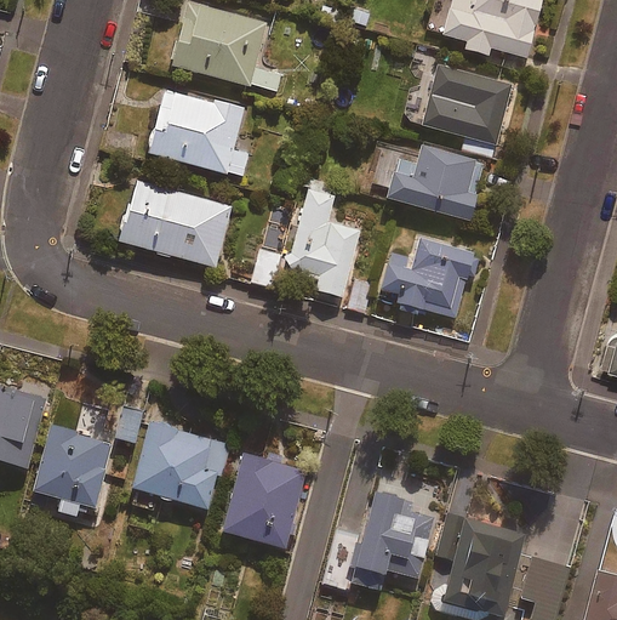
[(541,0),(451,0),(443,34),(466,40),(464,47),(487,55),(490,47),(526,57),(541,0)]
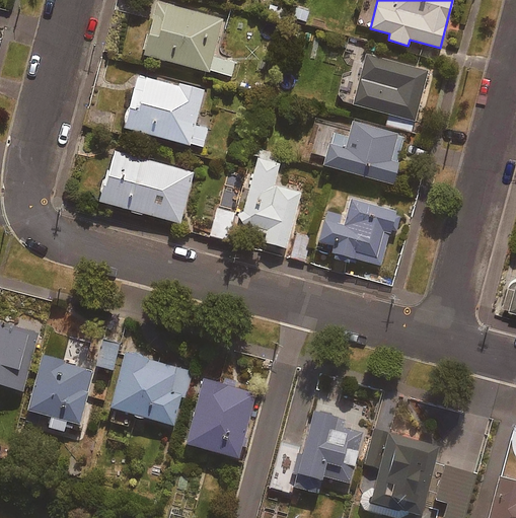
[(224,19),(157,1),(143,54),(232,77),(236,63),(214,57),(224,19)]
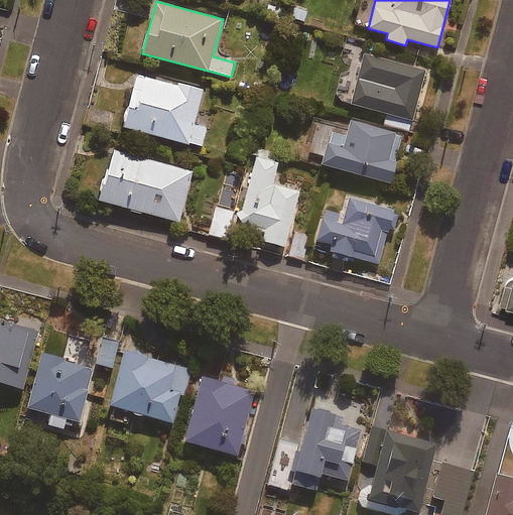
[(312,10),(294,4),(289,17),(307,24),(312,10)]
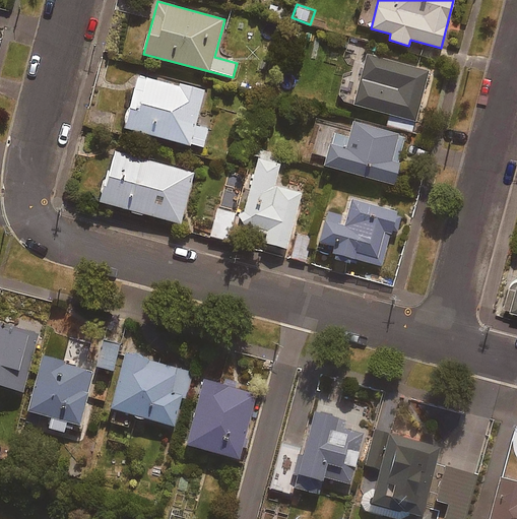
[(429,72),(367,54),(352,104),(391,115),(388,125),(411,132),(429,72)]
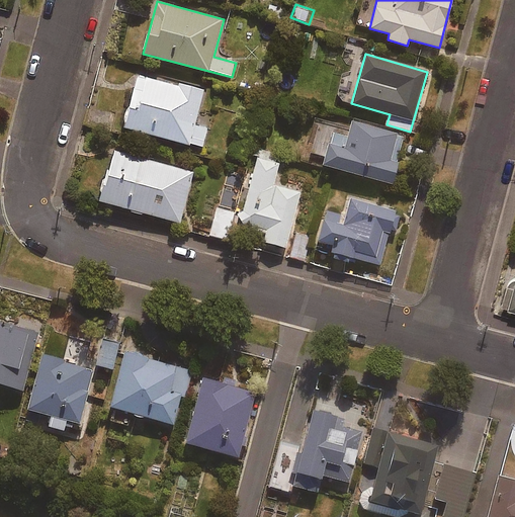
[(203,91),(138,74),(123,127),(203,148),(208,128),(195,125),(203,91)]
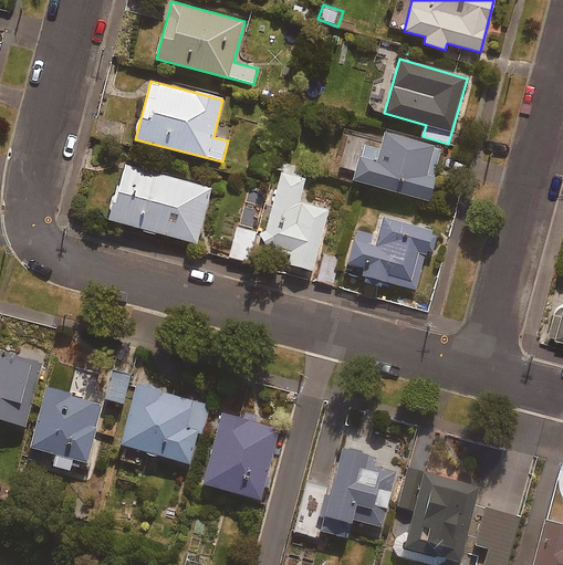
[(383,132),(379,143),(350,134),(339,175),(427,200),(441,148),(383,132)]
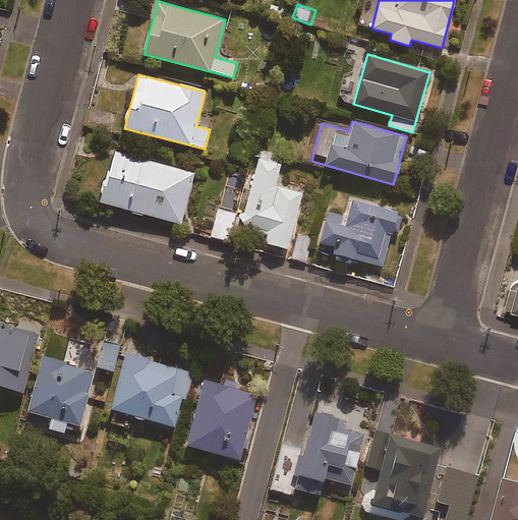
[(195,174),(113,151),(99,201),(180,225),(195,174)]
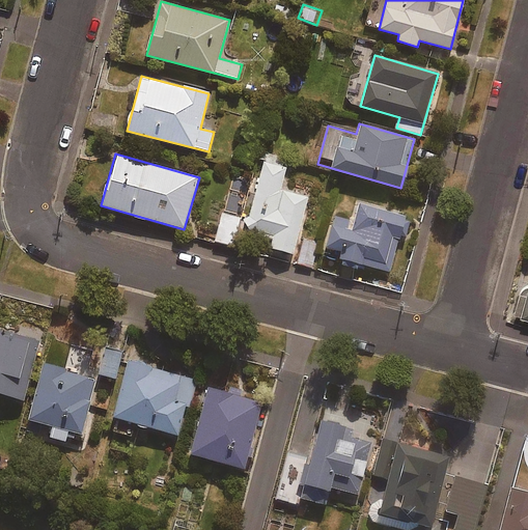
[(286,167),(264,161),(244,230),(272,238),(270,247),(293,253),(308,197),(280,190),(286,167)]
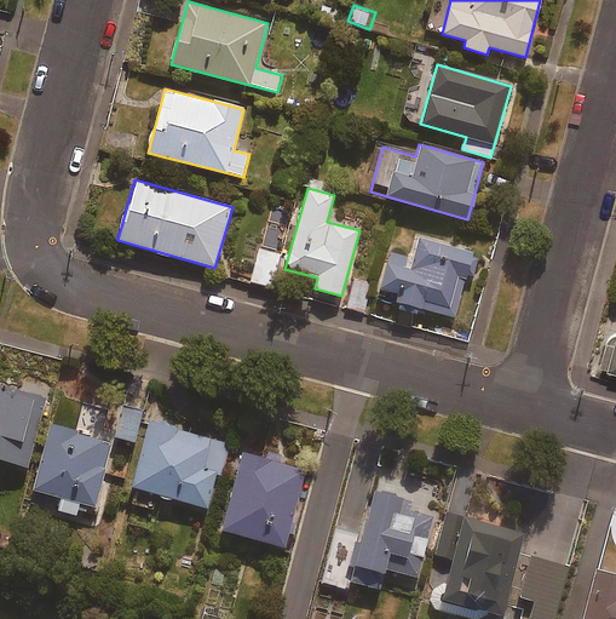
[(481,253),(419,236),(413,258),(389,252),(379,287),(398,293),(395,305),(416,311),(418,307),(455,317),(467,274),(473,275),(481,253)]
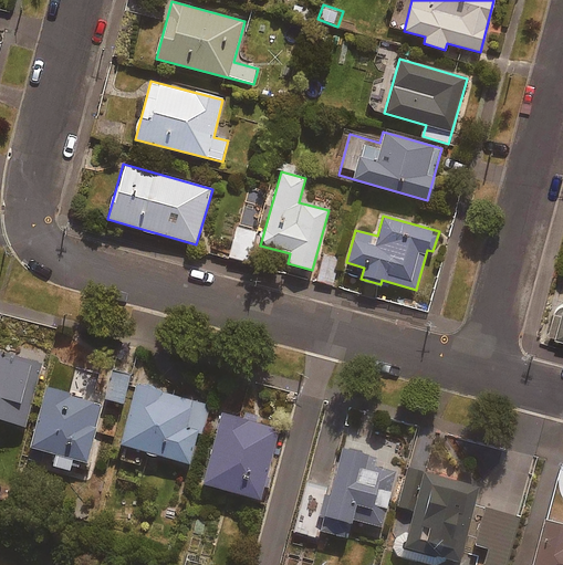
[(257,234),(238,229),(230,258),(249,262),(257,234)]
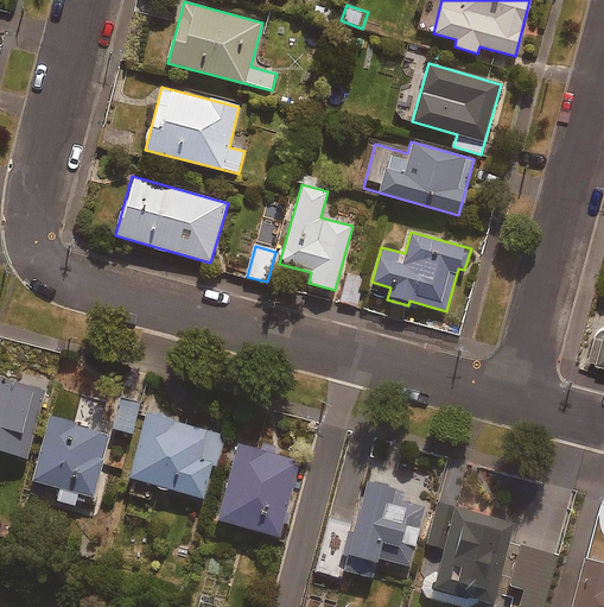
[(370,276),(348,269),(338,302),(361,309),(370,276)]
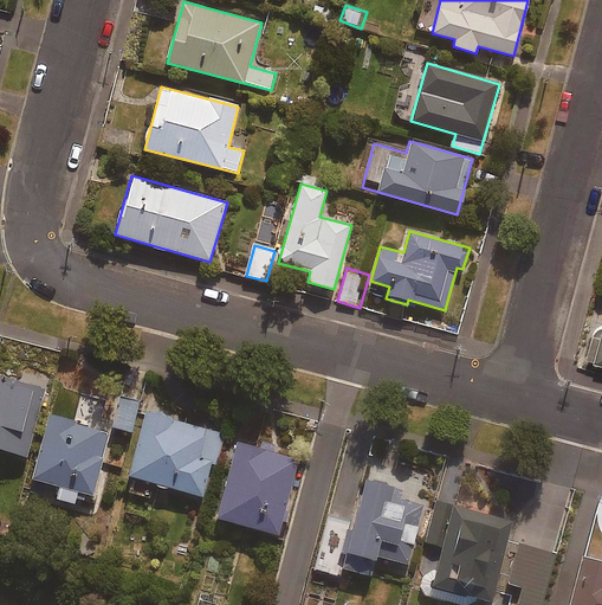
[(46,390),(0,375),(0,449),(26,457),(46,390)]
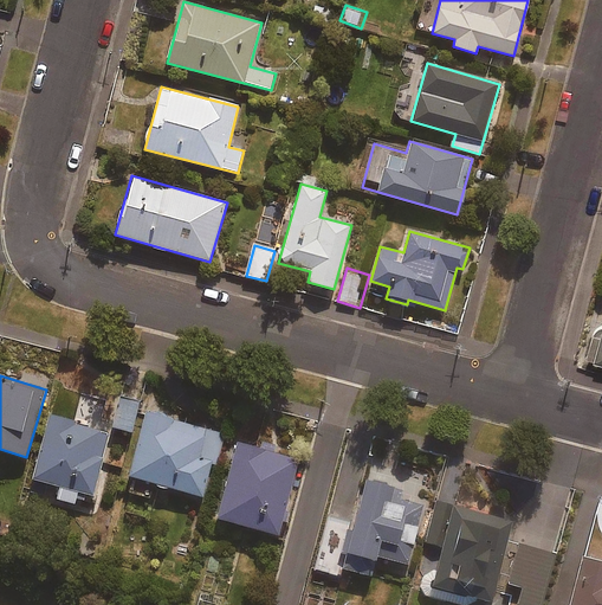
[(141,400),(120,393),(109,425),(131,432),(141,400)]
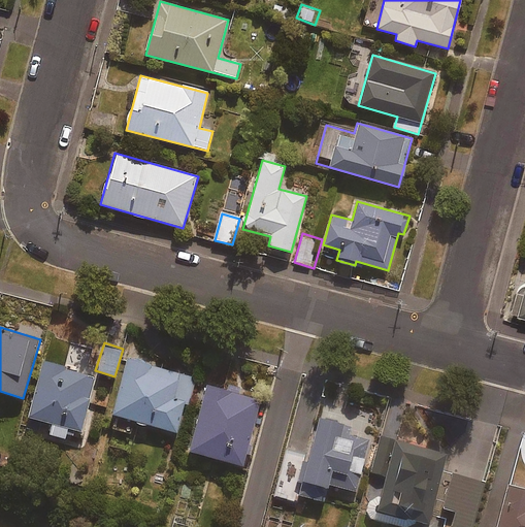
[(110,413),(120,415),(116,428),(132,433),(136,421),(175,433),(185,403),(172,399),(181,374),(128,357),(110,413)]
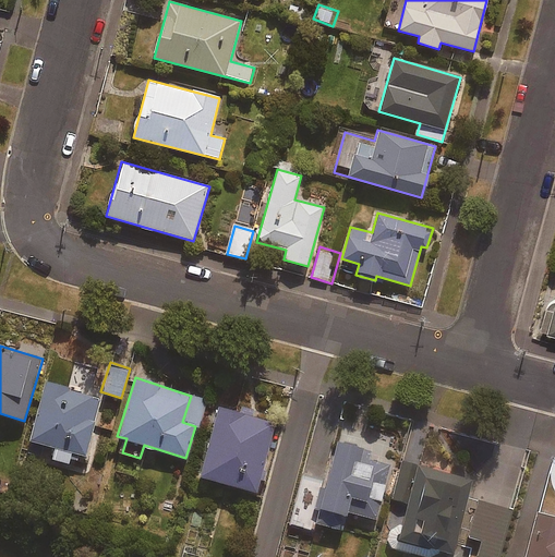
[(103,399),(45,382),(27,439),(53,448),(50,458),(68,463),(72,452),(85,456),(103,399)]
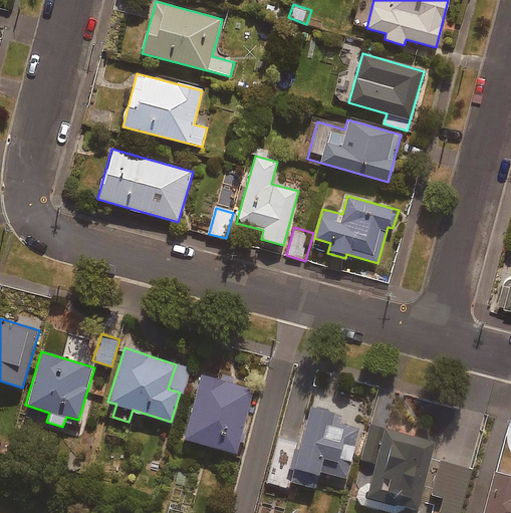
[(254,391),(200,374),(182,438),(235,454),(254,391)]
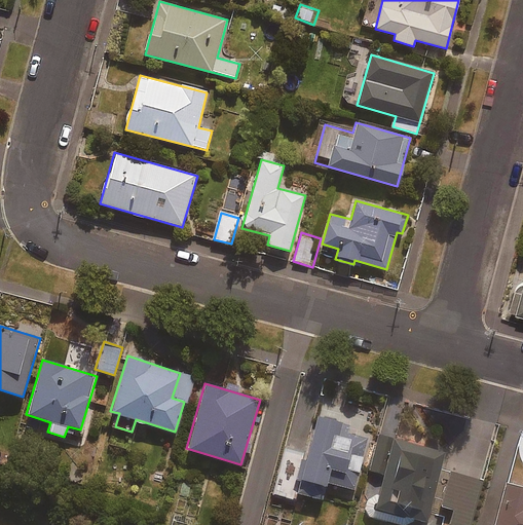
[(339,421),(303,412),(295,445),(286,443),(271,493),(297,500),(299,493),(321,499),(326,482),(353,489),(367,441),(336,433),(339,421)]
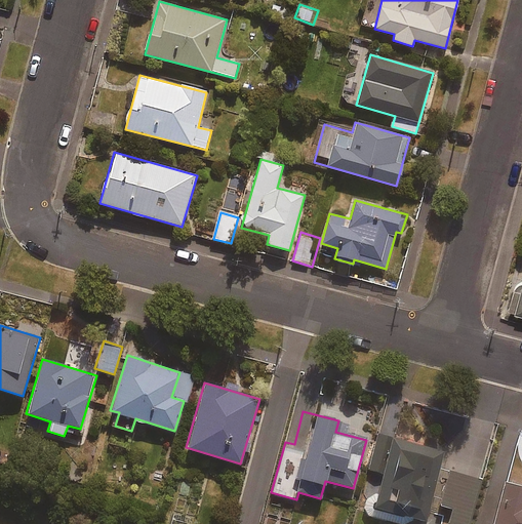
[(445,451),(378,434),(369,471),(383,474),(371,516),(402,523),(415,523),(417,519),(427,521),(445,451)]
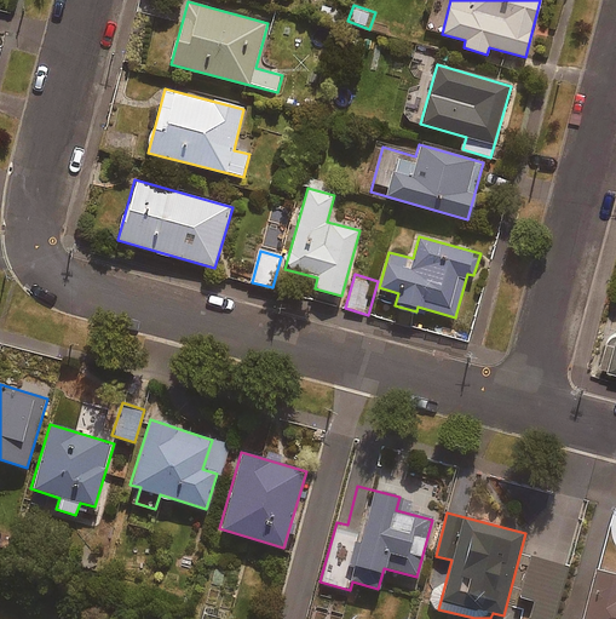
[(554,618),(570,560),(533,550),(520,597),(535,601),(531,618),(554,618)]
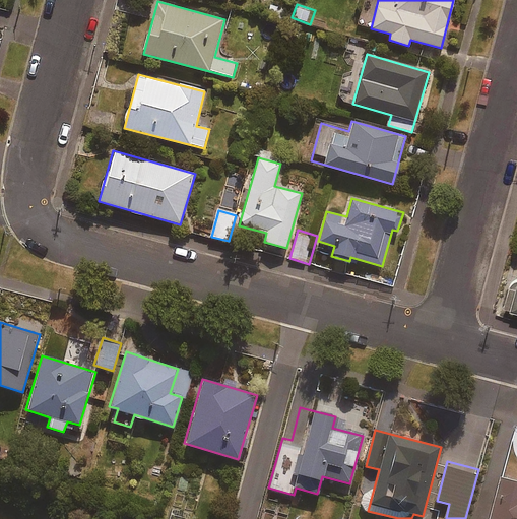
[(516,482),(500,478),(489,518),(516,518),(516,482)]
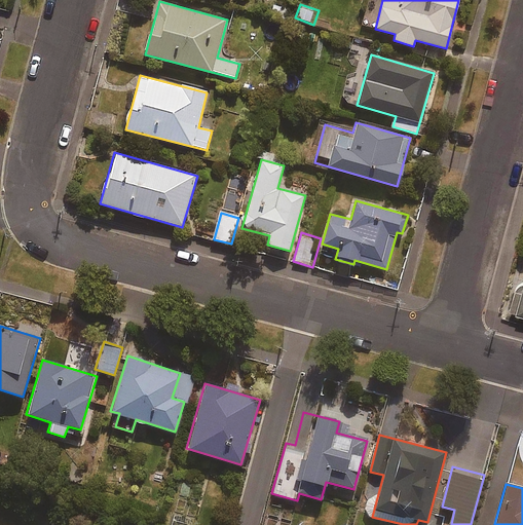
All buildings are outlined.
